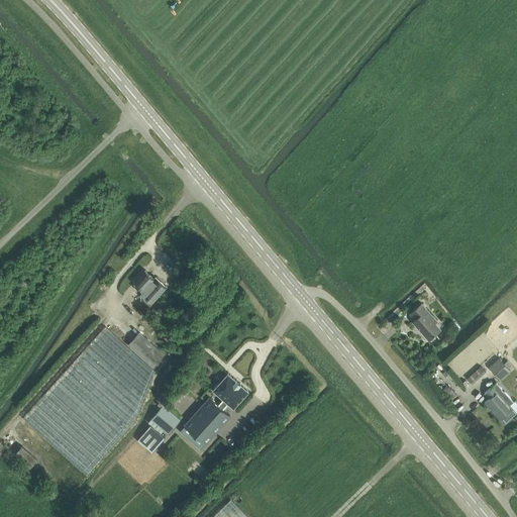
[(150,304),(167,286),(156,277),(154,279),(145,270),(134,282),(143,290),(141,292),(145,296),(143,299),(150,304)]
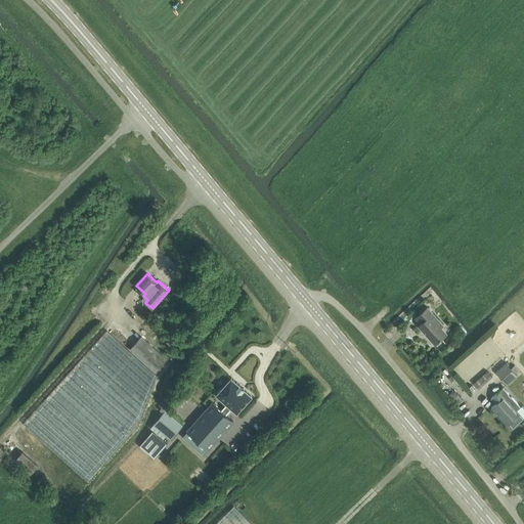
[(435,344),(446,334),(441,328),(443,325),(428,307),(416,318),(421,323),(419,325),(435,344)]
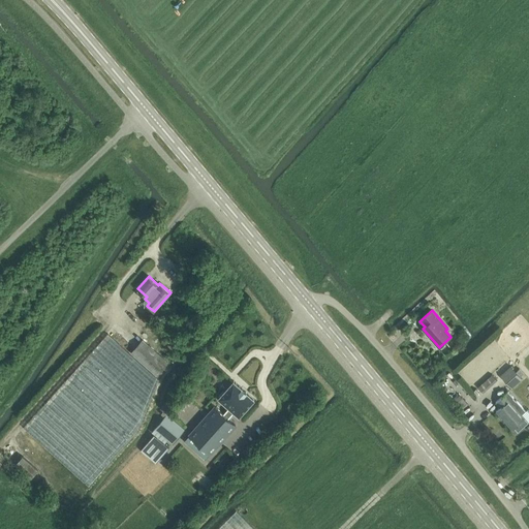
[(109,335),(24,428),(89,487),(137,432),(159,380),(109,335)]
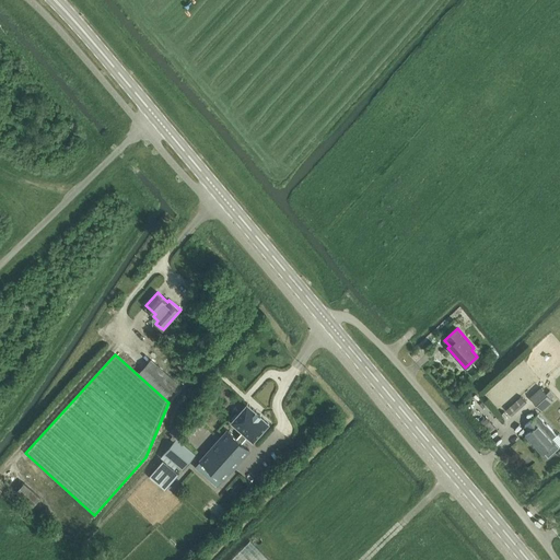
[(165,397),(177,384),(151,360),(139,373),(165,397)]
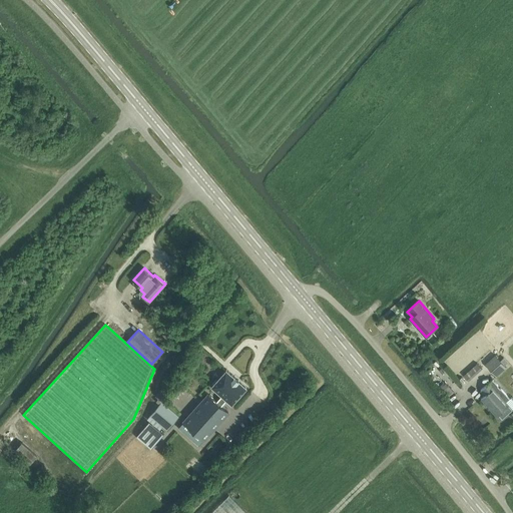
[(496,356),(486,365),(496,376),(506,367),(496,356)]
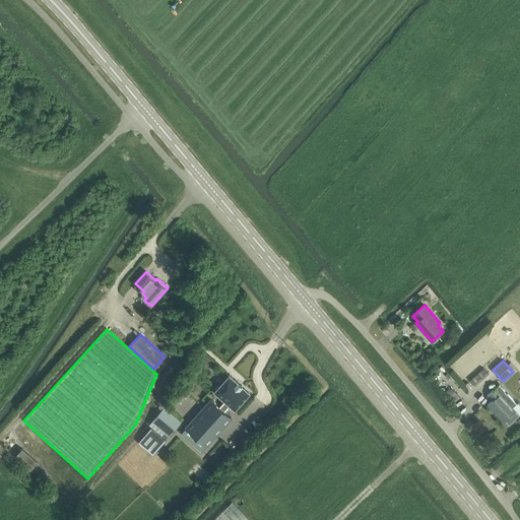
[(483,369),(470,381),(474,386),(489,374),(483,369)]
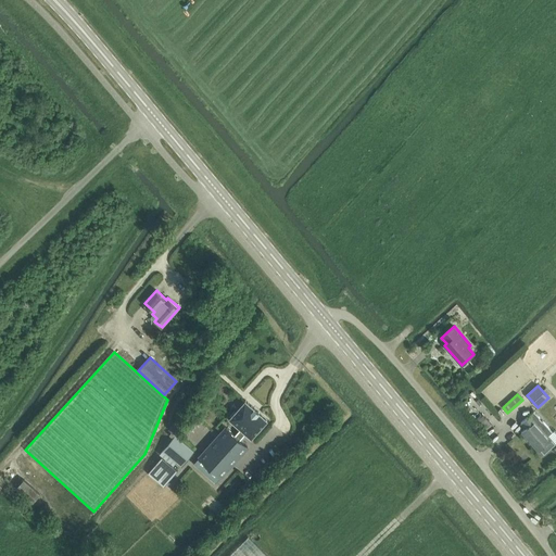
[(226,427),(194,464),(215,482),(220,476),(222,477),(248,446),(240,440),(245,433),(250,438),(251,437),(252,438),(267,420),(245,401),(229,418),(236,425),(240,429),(235,434),(226,427)]
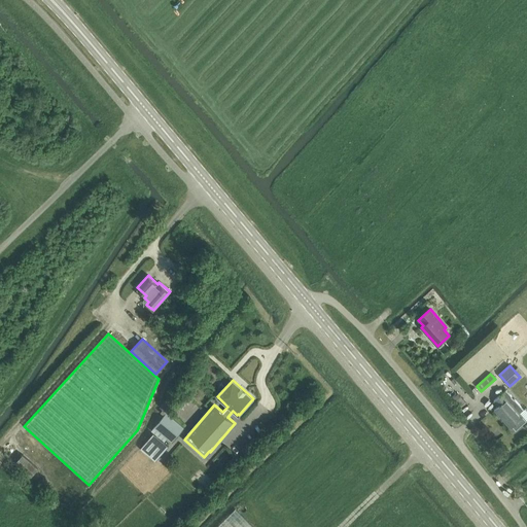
[(502,393),(494,400),(498,406),(494,410),(511,427),(512,426),(516,430),(526,420),(526,419),(526,408),(526,407),(523,410),(515,399),(514,399),(511,396),(512,396),(506,390),(502,393)]
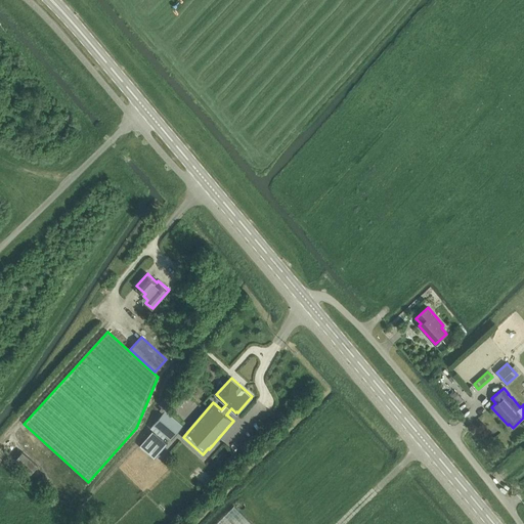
[(165,410),(150,428),(164,439),(167,436),(171,440),(183,426),(165,410)]
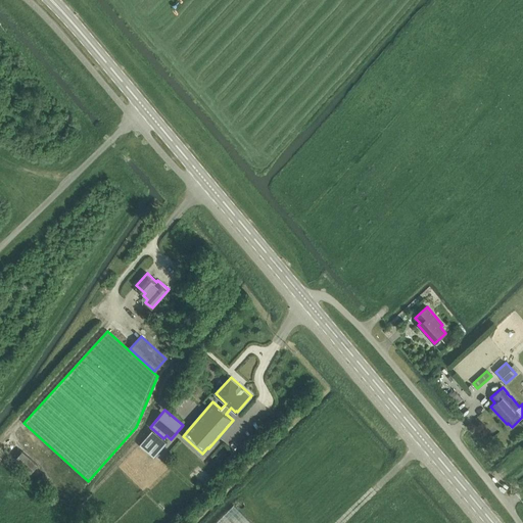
[(154,459),(168,443),(152,430),(139,445),(154,459)]
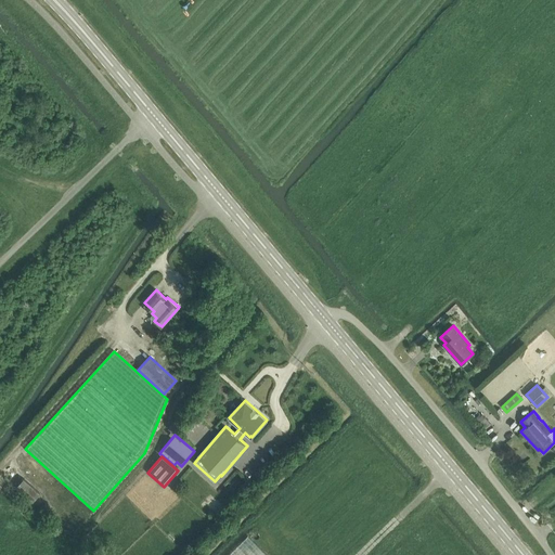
[(33,502),(40,493),(24,478),(16,487),(33,502)]
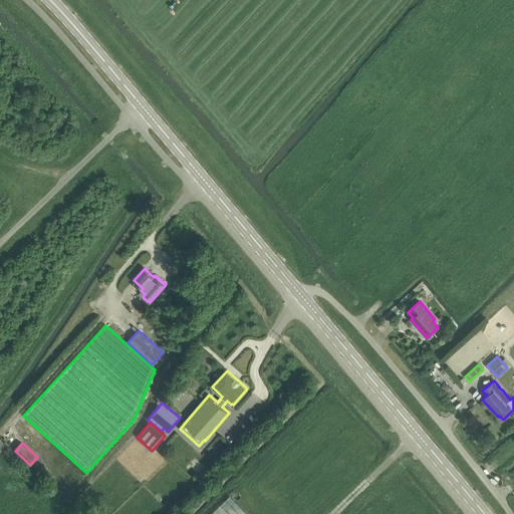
[(247,513),(230,496),(211,513),(247,513)]
